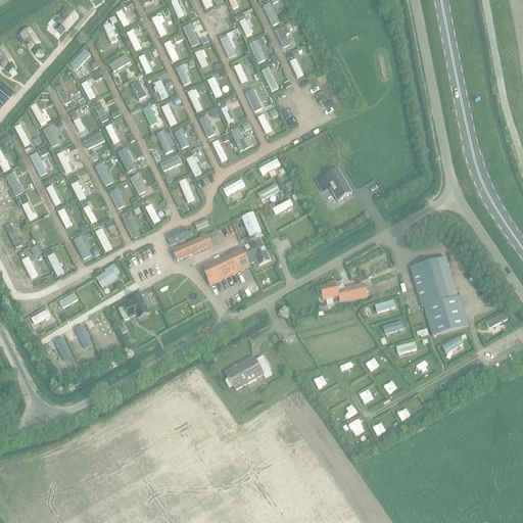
[(230,9),(238,5),(235,0),(229,0),(230,2),(227,3),(230,9)]
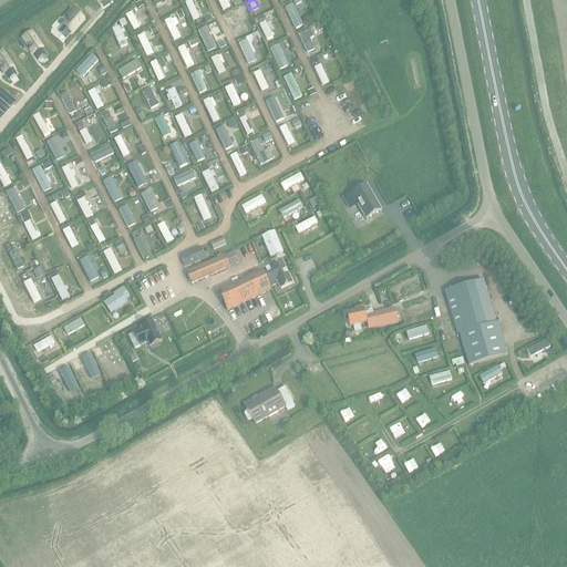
[(199,19),(192,1),(185,3),(193,21),(199,19)]
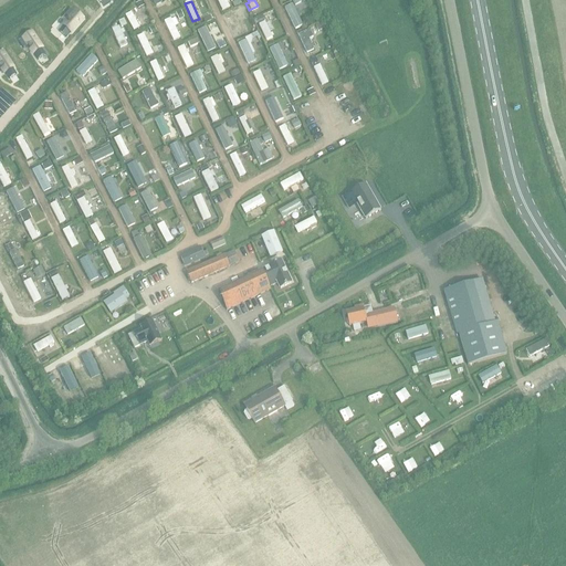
[(301,24),(292,6),(285,8),(295,28),(301,24)]
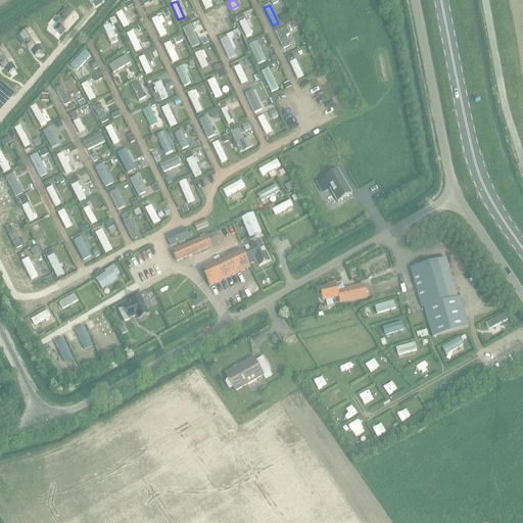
[(68,11),(65,8),(60,14),(63,17),(57,25),(58,25),(54,29),(60,35),(64,31),(65,31),(77,17),(68,11)]
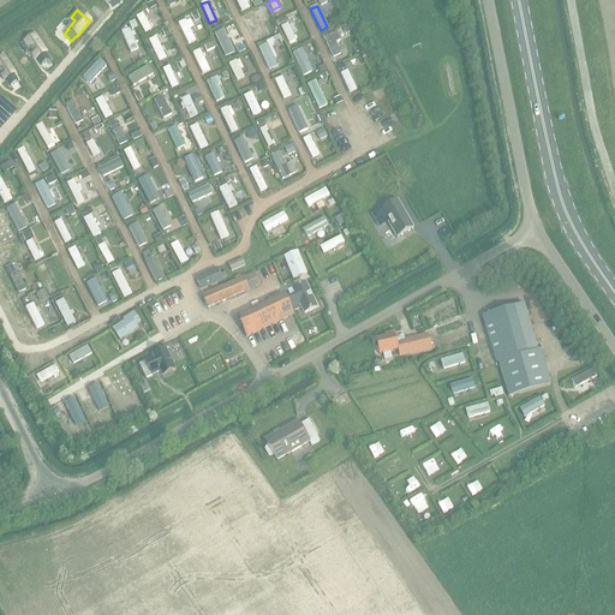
[(138,15),(145,31),(151,29),(147,17),(149,16),(147,10),(138,15)]
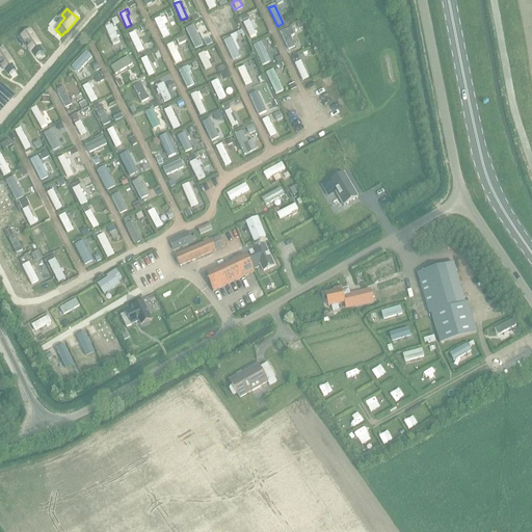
[(211,16),(220,35),(228,32),(220,18),(223,17),(220,10),(211,16)]
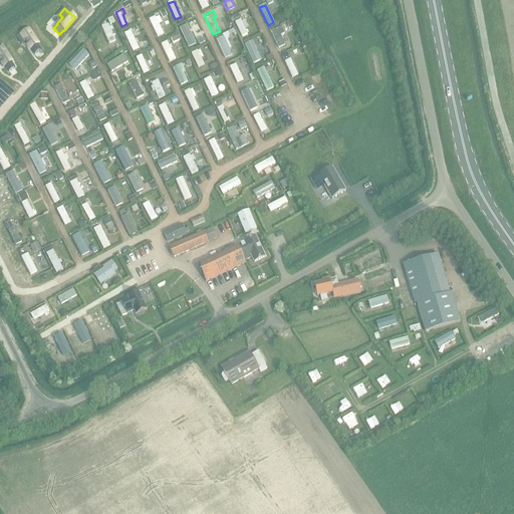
[(150,20),(158,37),(164,35),(159,25),(162,23),(159,17),(156,19),(155,17),(150,20)]
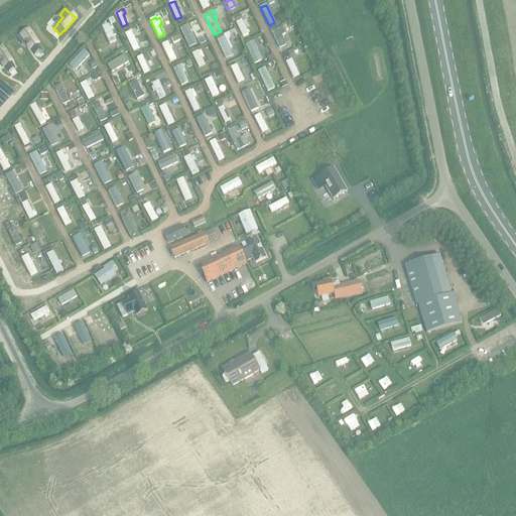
[(236,23),(243,37),(248,34),(245,28),(248,27),(245,21),(243,22),(242,20),(236,23)]
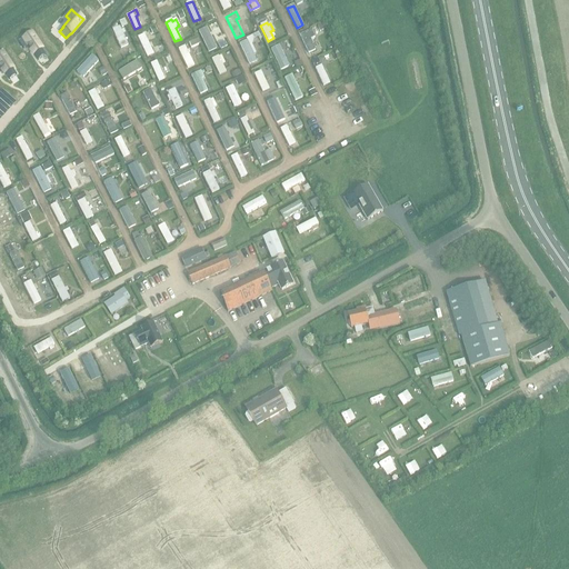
[(112,30),(121,49),(129,46),(120,27),(112,30)]
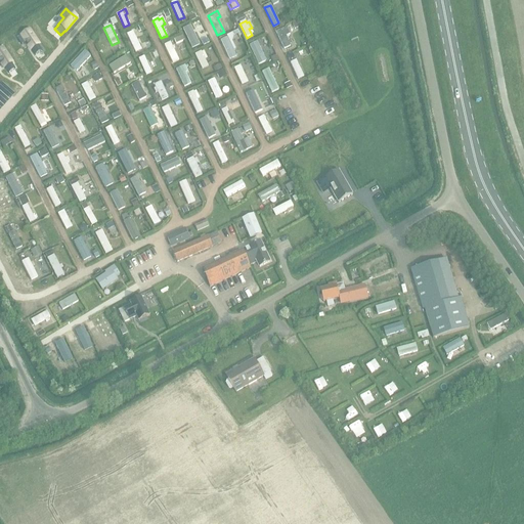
[(197,44),(188,26),(182,29),(190,46),(197,44)]
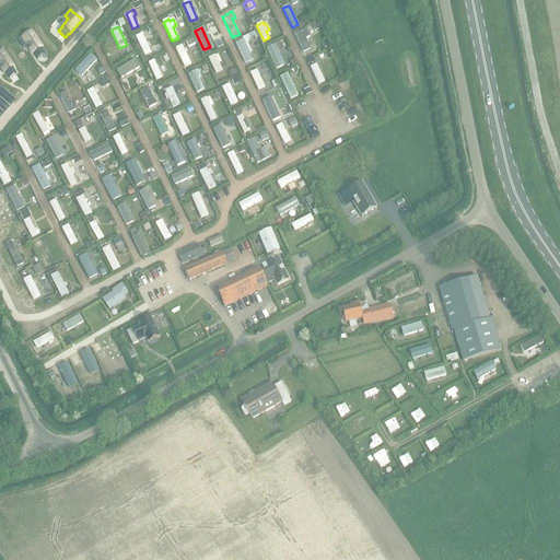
[(295,35),(303,53),(311,49),(302,32),(295,35)]
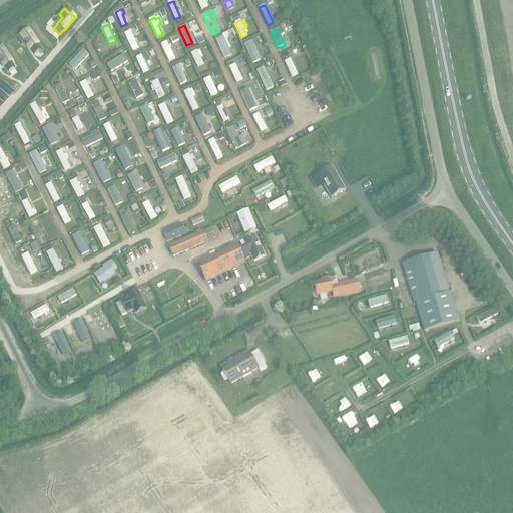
[(28,31),(21,36),(30,49),(31,48),(34,54),(40,50),(36,45),(37,44),(28,31)]
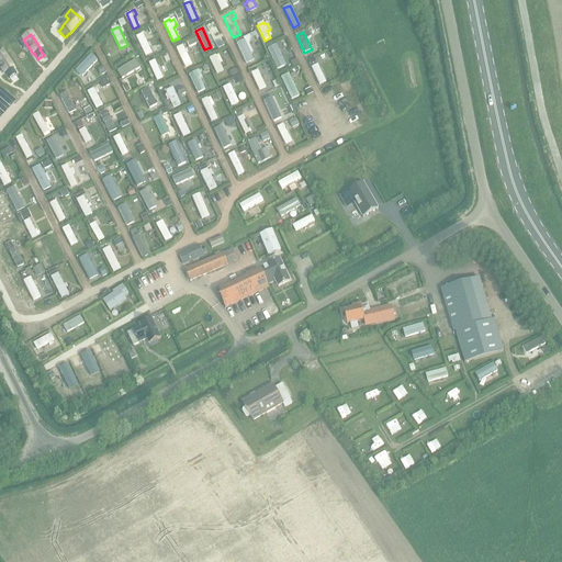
[(137,41),(146,58),(153,55),(147,45),(150,44),(147,35),(137,41)]
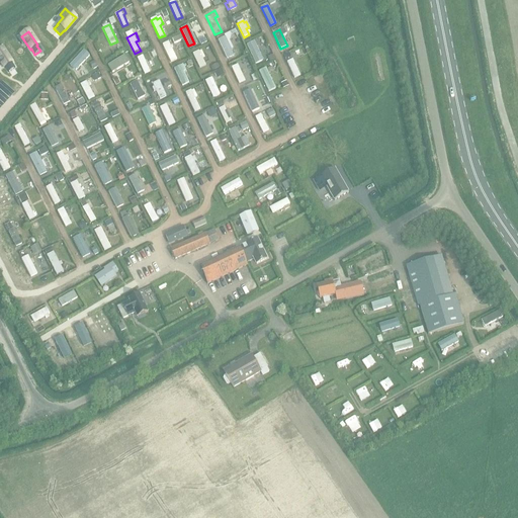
[(219,40),(227,59),(234,56),(225,37),(219,40)]
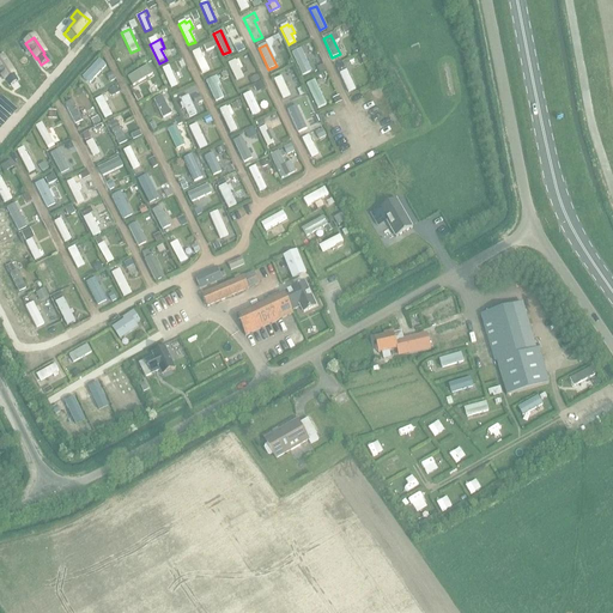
[(310,73),(301,54),(299,54),(297,48),(291,52),(303,77),(310,73)]
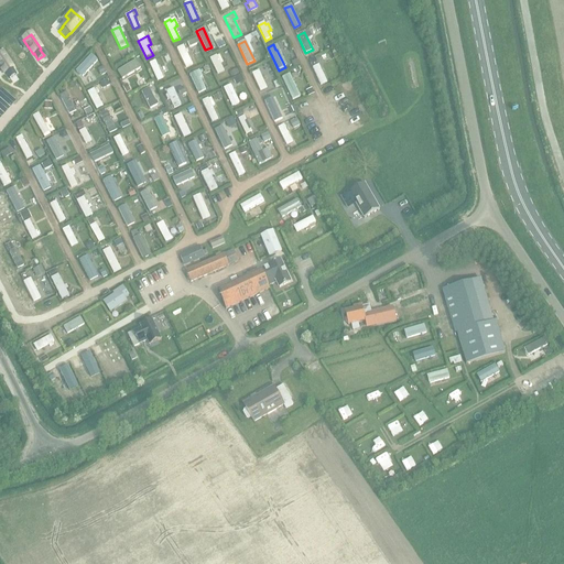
[(193,65),(183,46),(176,50),(186,68),(193,65)]
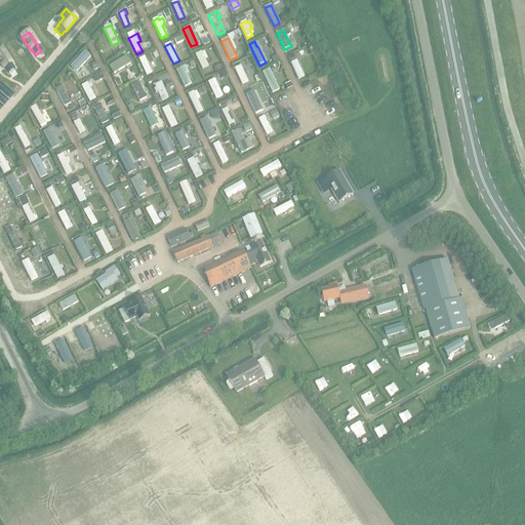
[(3,49),(0,50),(0,63),(4,69),(7,74),(14,69),(11,64),(12,64),(3,49)]
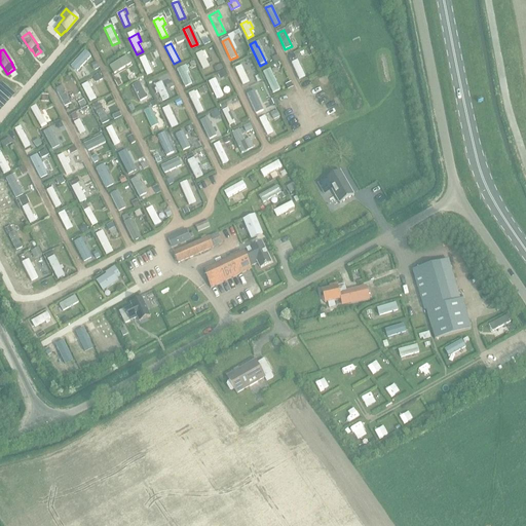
[(196,55),(202,70),(209,67),(205,61),(208,60),(204,51),(202,52),(196,55)]
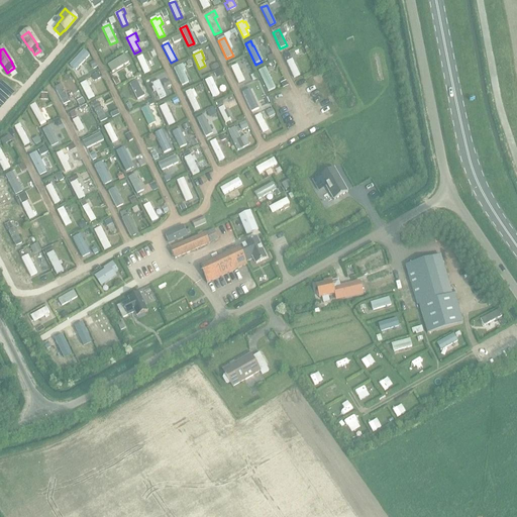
[(118,60),(125,77),(131,74),(123,57),(118,60)]
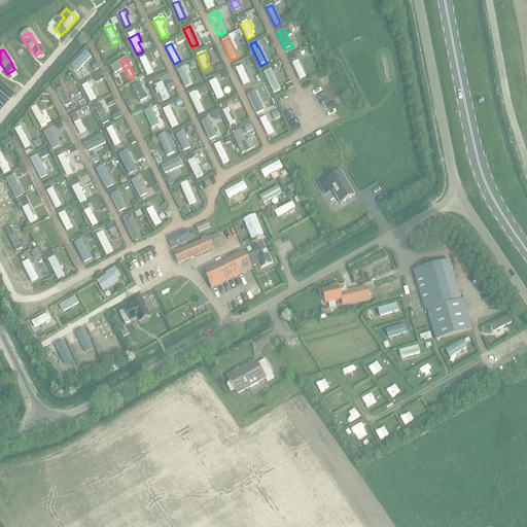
[(146,60),(140,63),(149,78),(155,74),(146,60)]
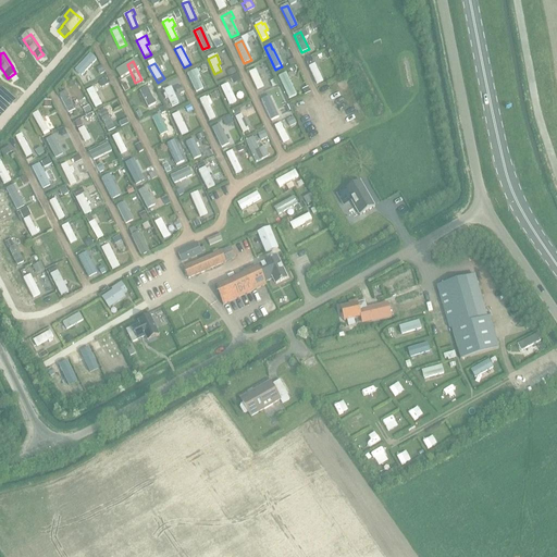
[(77,66),(86,84),(91,81),(83,64),(77,66)]
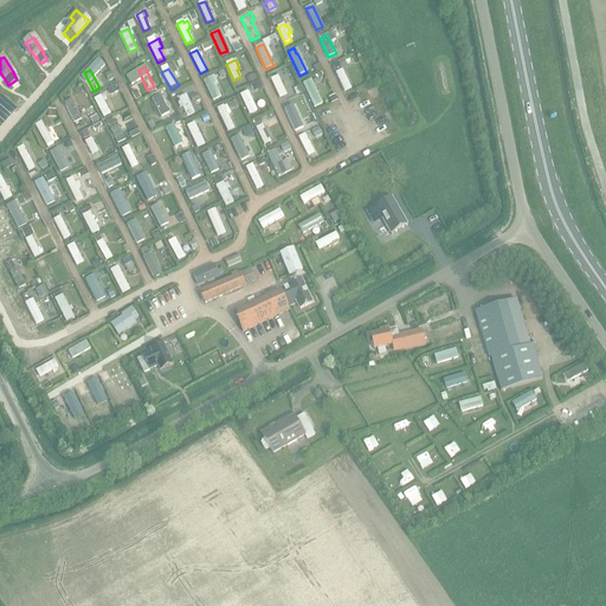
[(352,89),(342,70),(336,72),(345,92),(352,89)]
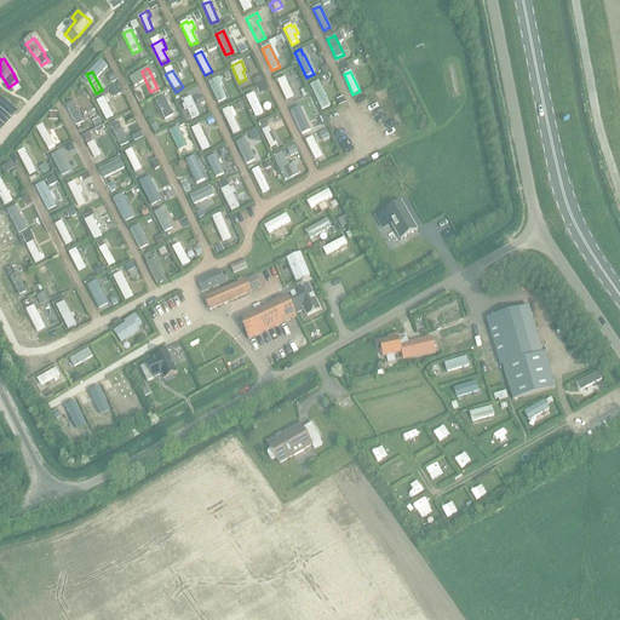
[(208,82),(218,104),(227,101),(219,86),(222,85),(219,79),(208,82)]
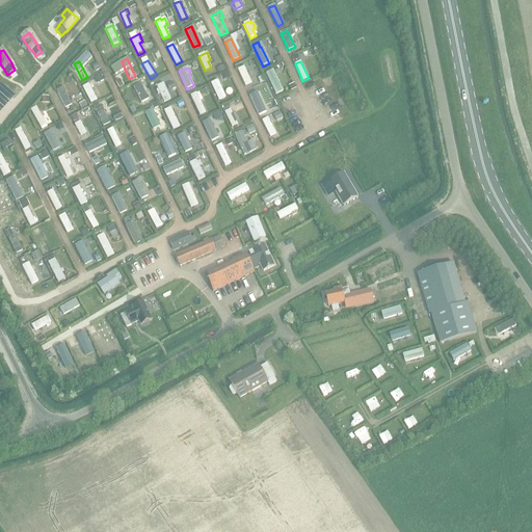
[(281,90),(273,74),(267,77),(275,92),(281,90)]
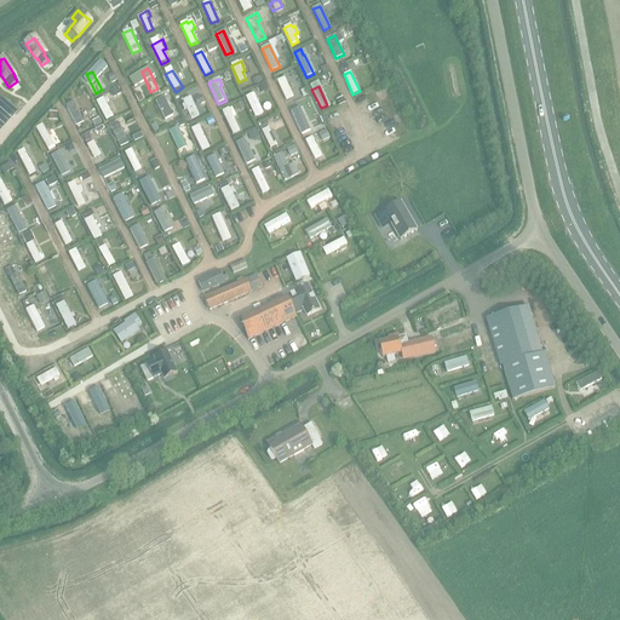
[(181,103),(189,121),(196,118),(193,110),(199,108),(195,101),(189,103),(184,95),(176,98),(178,104),(181,103)]
